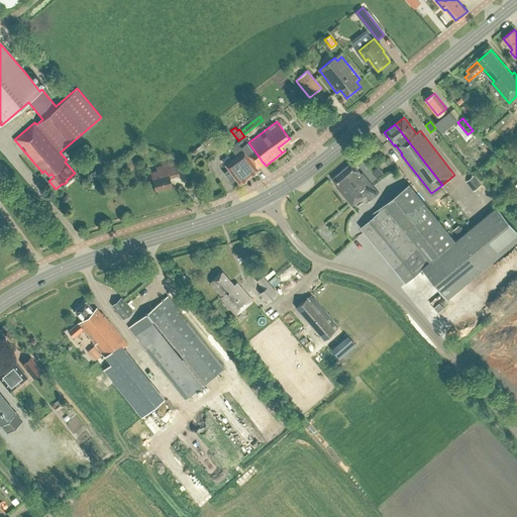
[(221,159),(222,160),(228,169),(223,172),(230,182),(231,181),(235,178),(239,182),(256,170),(257,169),(256,168),(264,164),(248,142),(241,147),(238,142),(237,142),(236,141),(235,142),(230,135),(227,138),(232,144),(229,146),(237,157),(232,161),(228,154),(227,153),(221,159)]
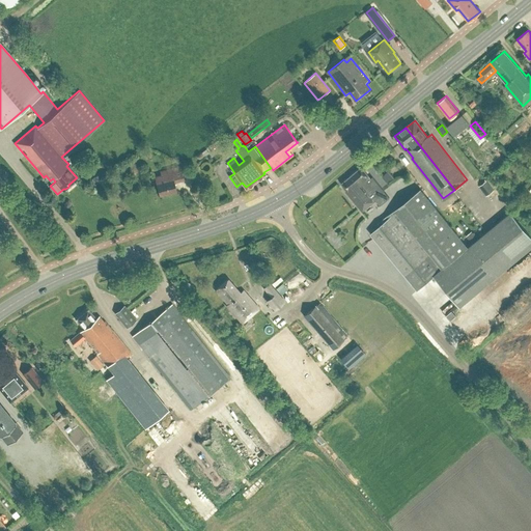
[(159,195),(176,191),(174,182),(184,179),(180,165),(160,171),(161,174),(154,176),(159,195)]
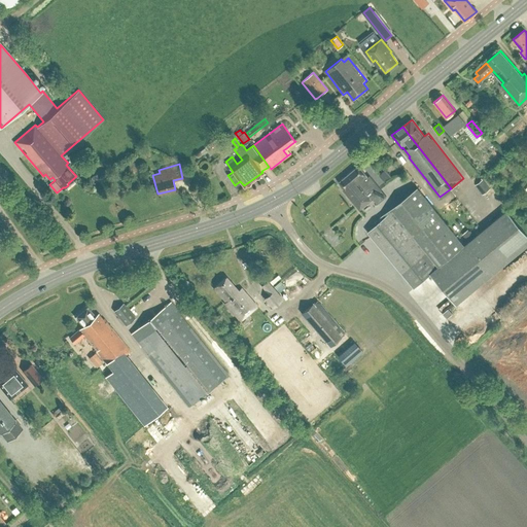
[(372,197),(381,189),(375,181),(374,181),(370,176),(360,165),(341,181),(346,187),(344,189),(360,209),(374,199),(372,197)]
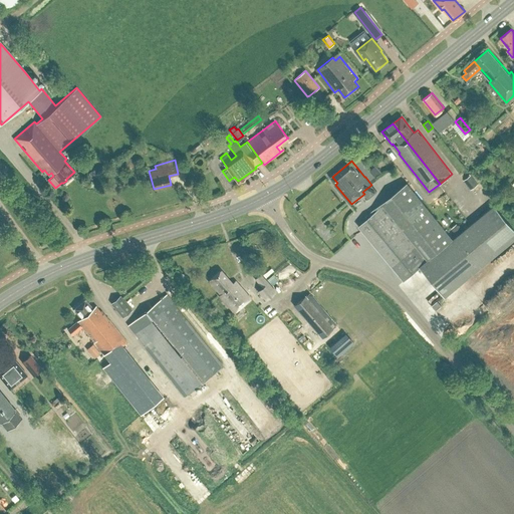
[(464,180),(471,189),(478,184),(471,175),(464,180)]
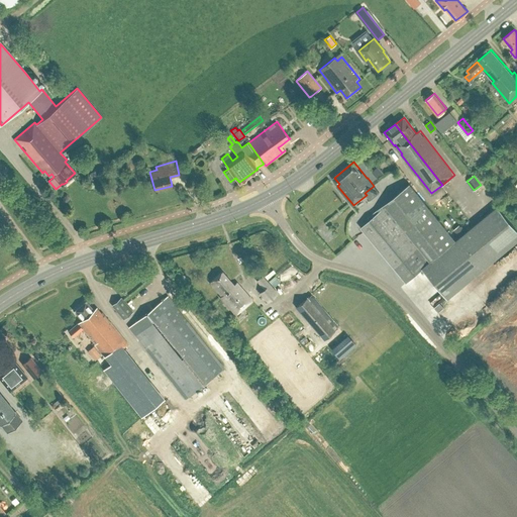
[(360,226),(407,281),(424,268),(445,294),(516,234),(516,230),(497,207),(456,240),(409,184),(374,212),(376,214),(370,219),(360,226)]
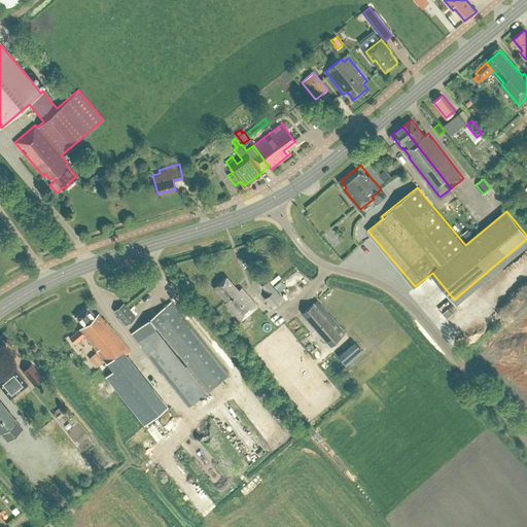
[(226,276),(213,287),(224,302),(222,303),(240,320),(257,304),(242,286),(239,289),(226,276)]
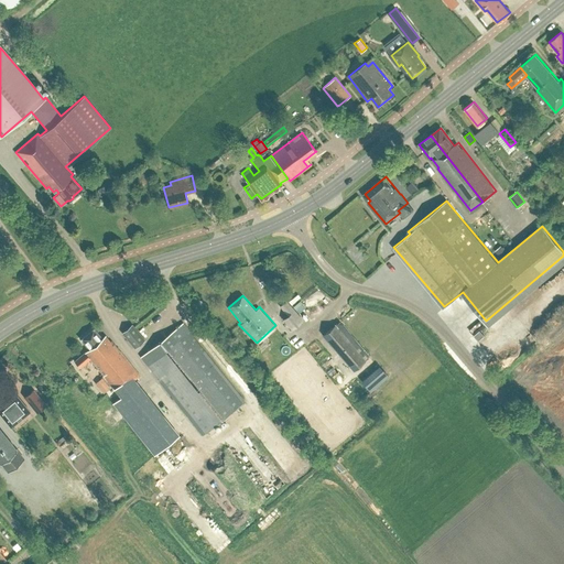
[(288,314),(282,318),(291,328),(302,320),(285,301),(280,305),(288,314)]
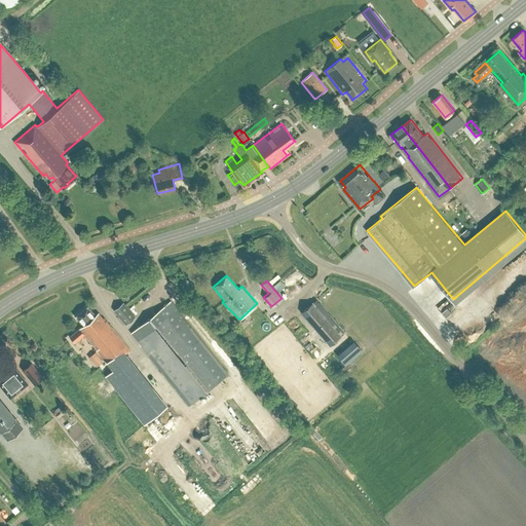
[(188,404),(227,373),(176,307),(171,301),(130,332),(137,339),(188,404)]
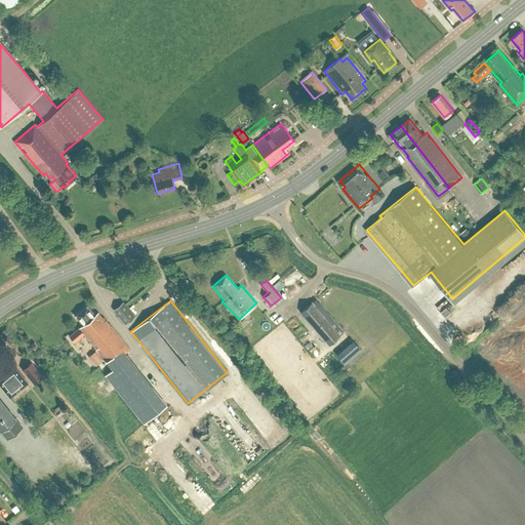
[(113,309),(125,324),(134,316),(122,301),(113,309)]
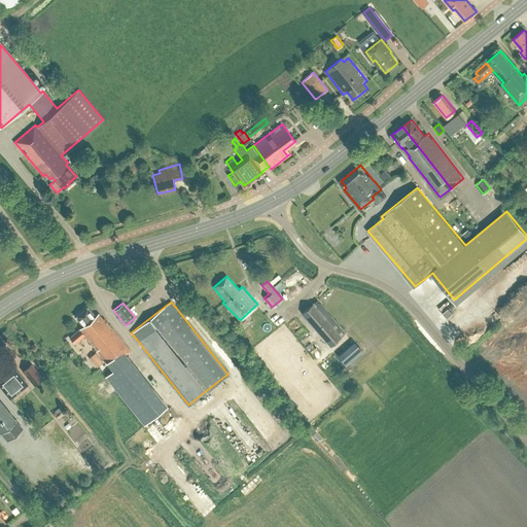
[(302,313),(329,346),(340,337),(312,304),(302,313)]
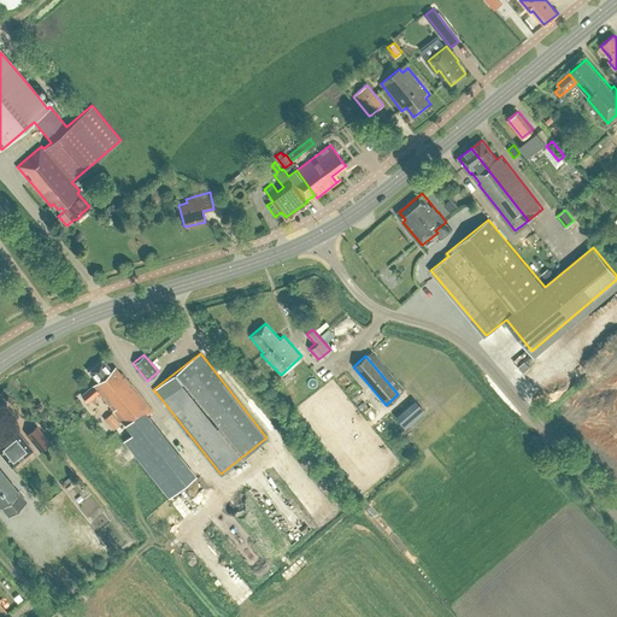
[(97,392),(131,434),(123,441),(168,497),(195,475),(147,415),(153,410),(122,371),(119,374),(113,368),(111,369),(103,359),(88,370),(97,381),(82,394),(87,400),(97,392)]
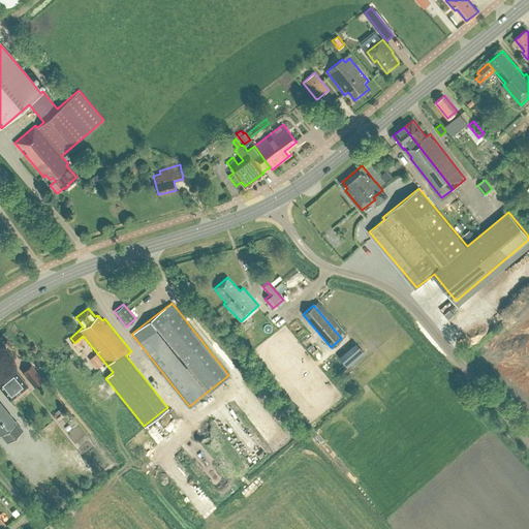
[(448,318),(454,314),(449,309),(444,314),(448,318)]
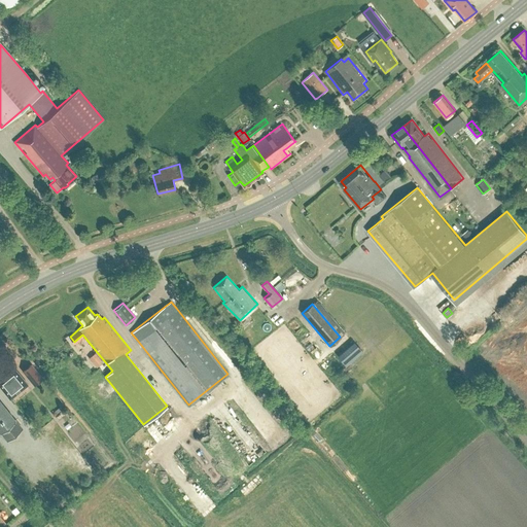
[(338,349),(343,356),(347,353),(341,346),(338,349)]
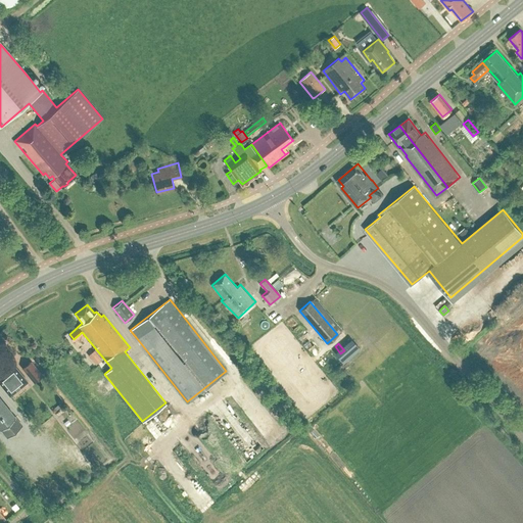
[(43,373),(31,359),(22,366),(35,380),(43,373)]
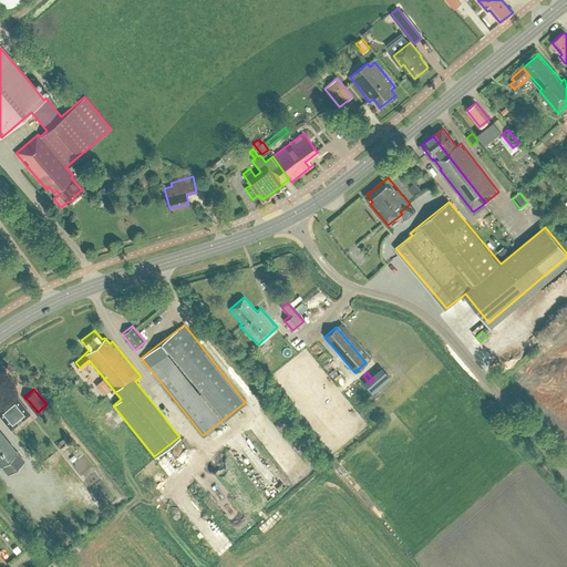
[(0,416),(10,429),(29,412),(14,394),(0,406),(0,416)]
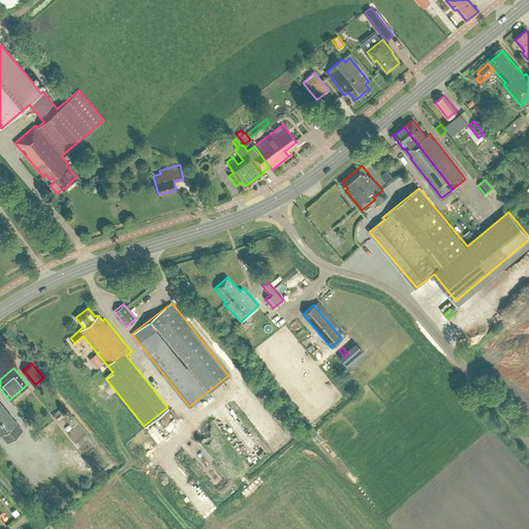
[(0,434),(7,442),(23,430),(0,403),(0,434)]
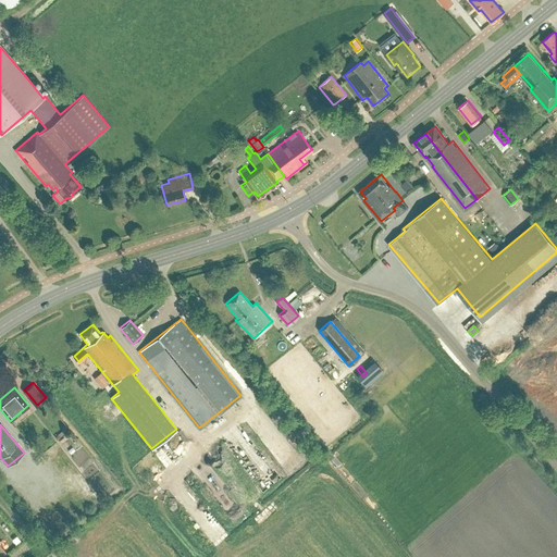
[(62,430),(54,436),(58,438),(64,433),(62,430)]
